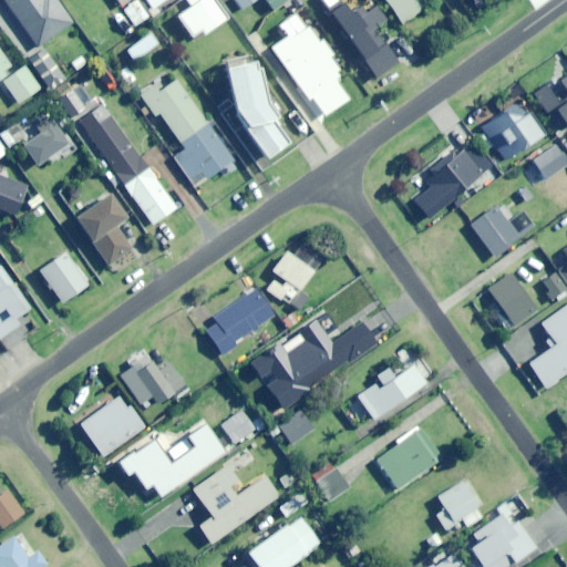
[(4,0),(38,47),(73,22),(57,0),(4,0)]
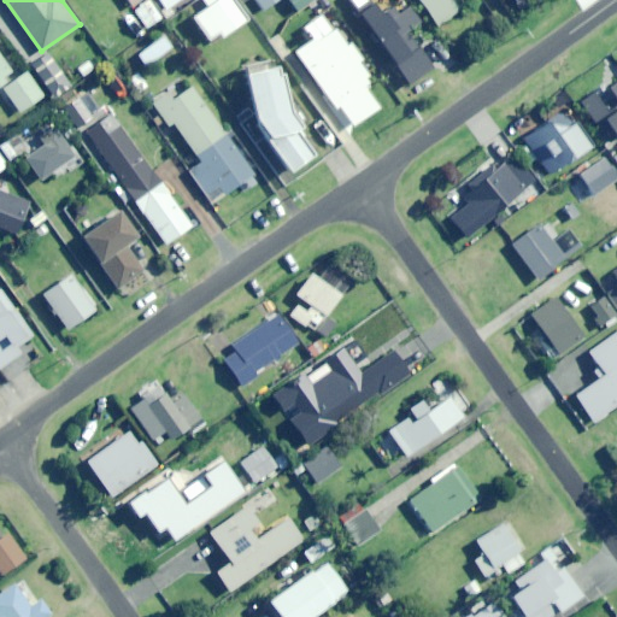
[(148,28),(162,17),(148,0),(147,0),(134,10),(148,28)]
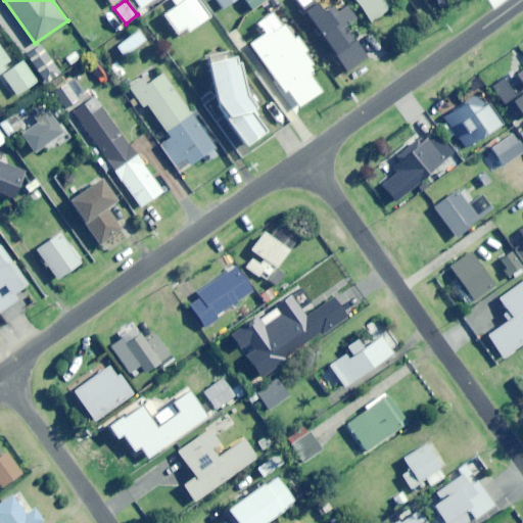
[(135,0),(141,8),(152,0),(135,0)]
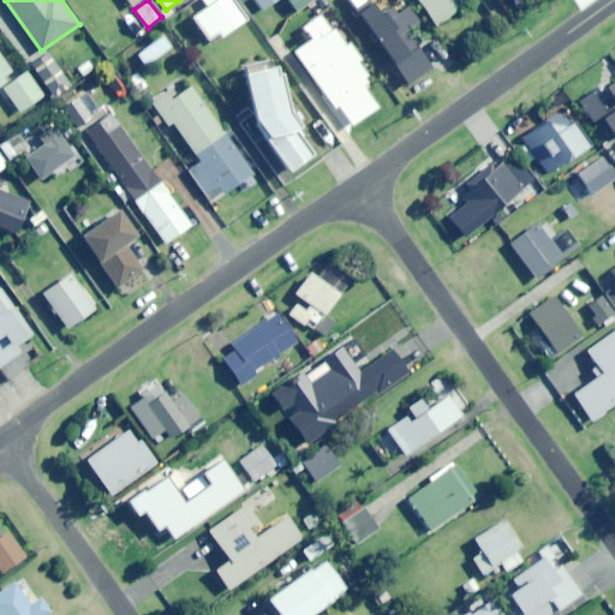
[(246,19),(233,0),(198,0),(204,10),(192,18),(208,40),(218,34),(221,37),(246,19)]
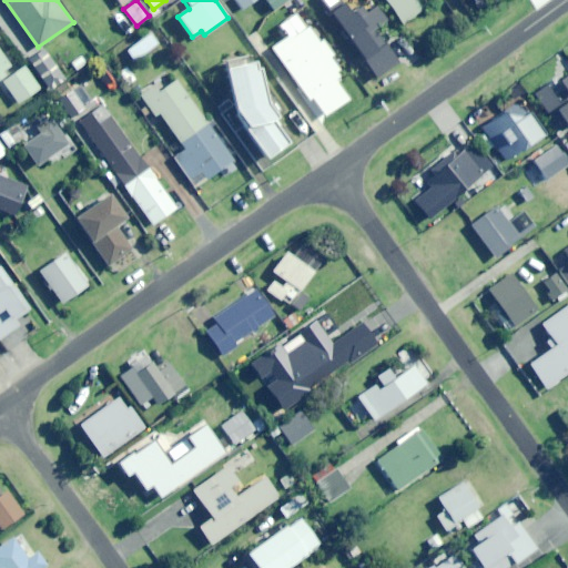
[(266,0),(274,10),(287,0),(266,0)]
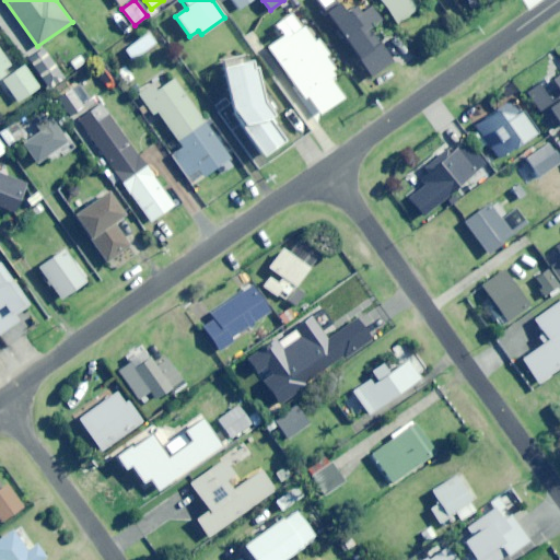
[(358,7),(345,16),(333,0),(314,0),(372,78),(395,61),(370,27),(381,19),(370,4),(361,11),(358,7)]
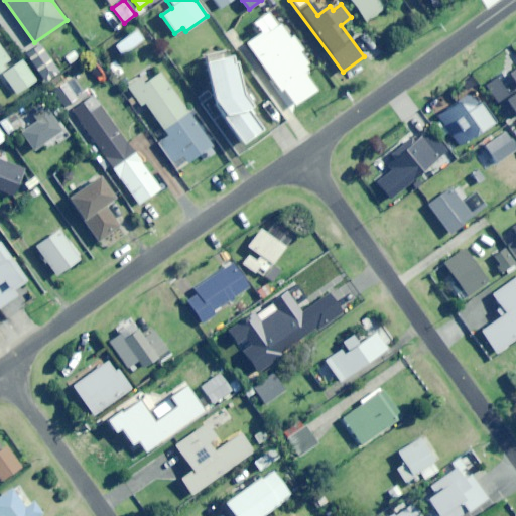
[(351,0),(367,22),(389,6),(384,0),(351,0)]
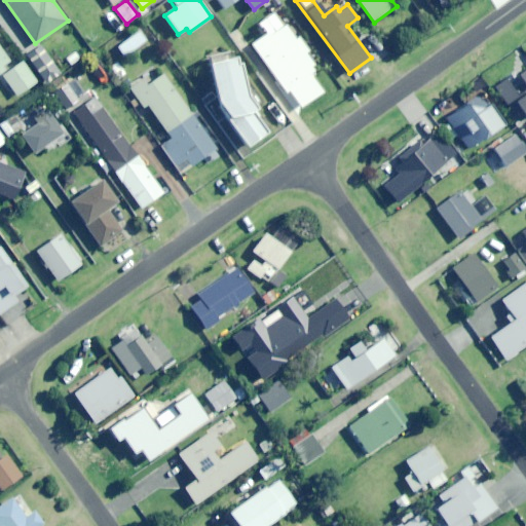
[(256,31),(278,63),(289,57),(306,81),(313,76),(316,81),(327,74),(306,43),(307,42),(290,16),(282,22),(277,15),(256,31)]
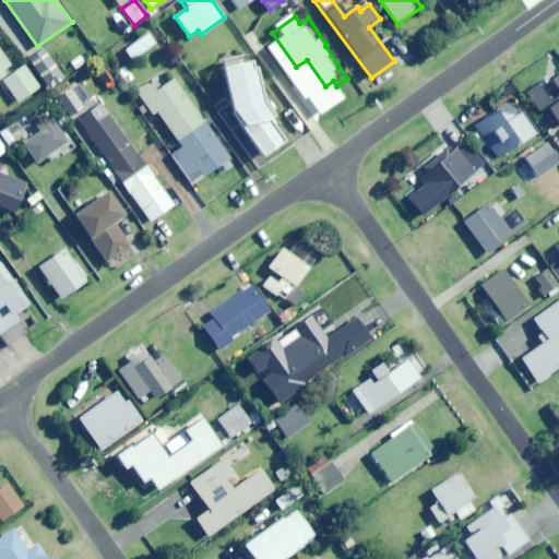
[(133,60),(156,43),(149,33),(125,49),(133,60)]
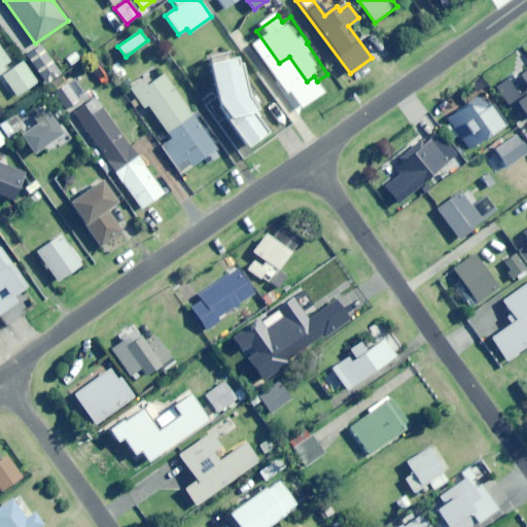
[(0,47),(0,67),(9,62),(0,47)]
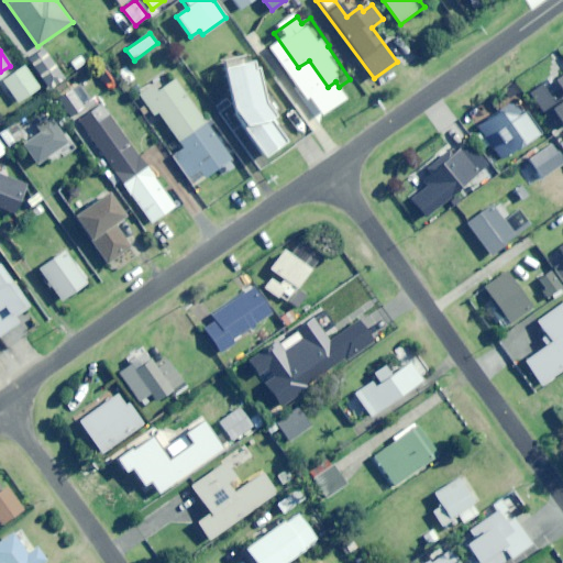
[(47,90),(64,78),(45,54),(30,66),(47,90)]
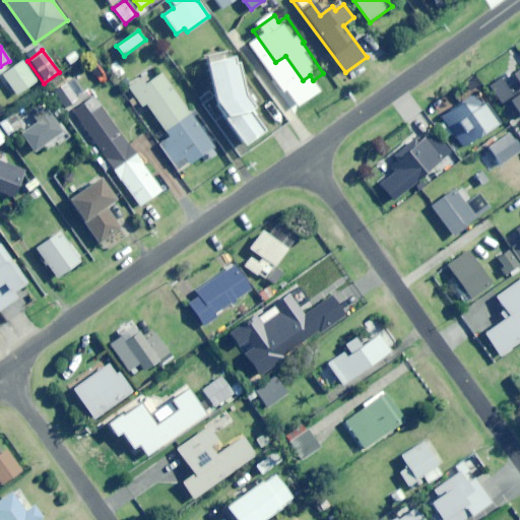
[(254,113),(252,110),(255,108),(253,106),(259,102),(248,85),(243,86),(235,55),(204,62),(220,113),(243,145),(268,128),(257,112),(254,113)]
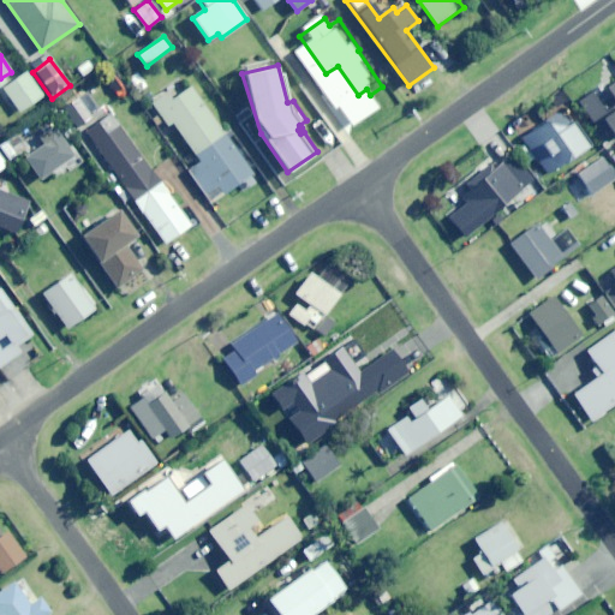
[(0,89),(18,114),(43,95),(25,71),(0,89)]
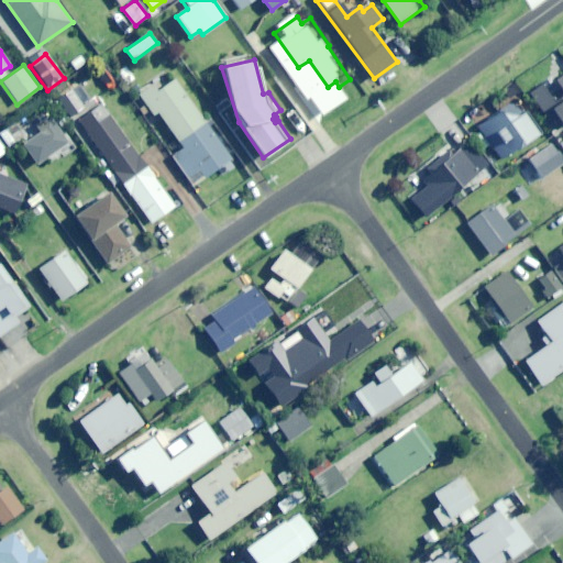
[(562,127),(562,75),(556,80),(562,89),(562,96),(555,102),(542,85),(530,94),(558,131),(562,127)]
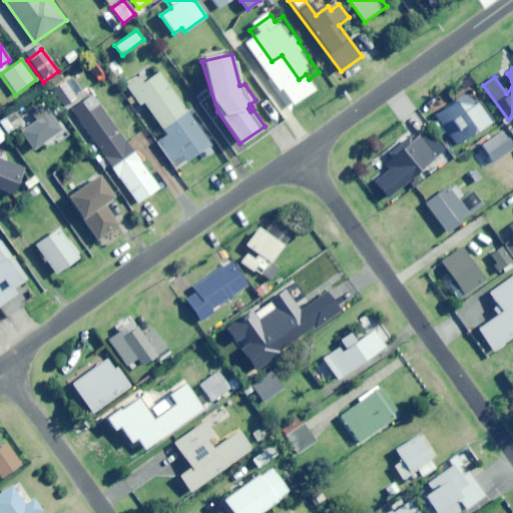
[(187,162),(211,145),(158,71),(143,82),(139,77),(127,86),(140,104),(143,101),(163,129),(157,134),(167,148),(164,149),(173,161),(182,155),(187,162)]
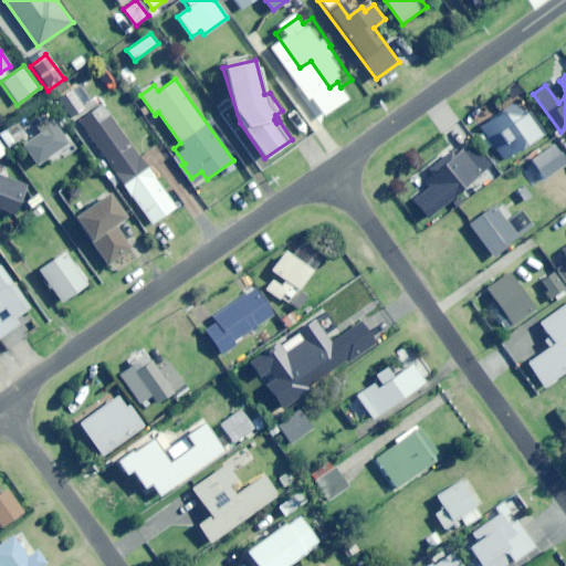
[(70,118),(92,103),(79,84),(58,100),(70,118)]
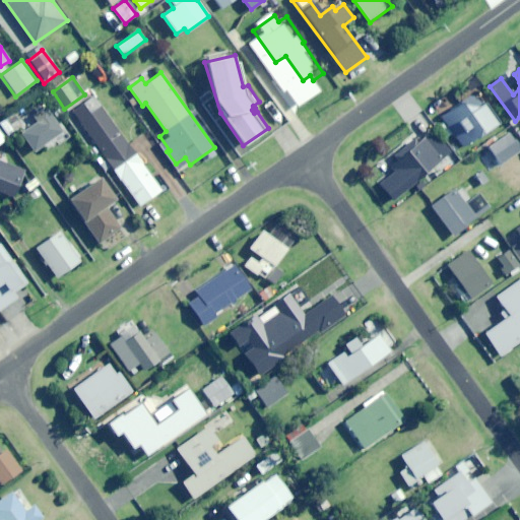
[(462,147),(498,123),(476,92),(441,117),(462,147)]
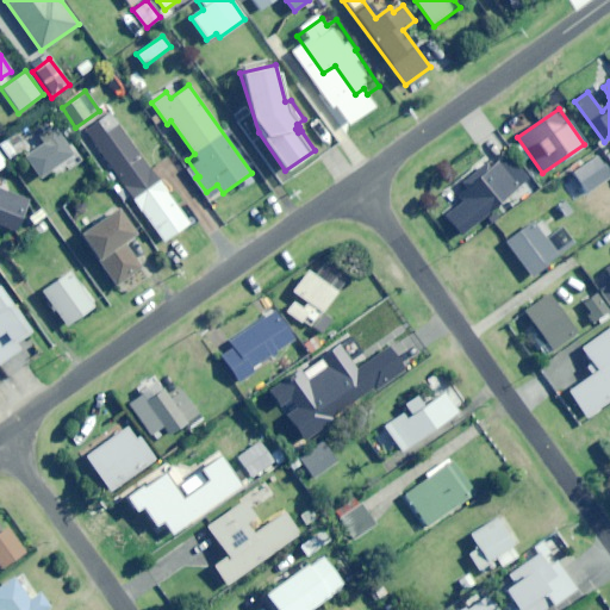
[(54,124),(38,135),(44,143),(26,157),(41,178),(75,154),(54,124)]
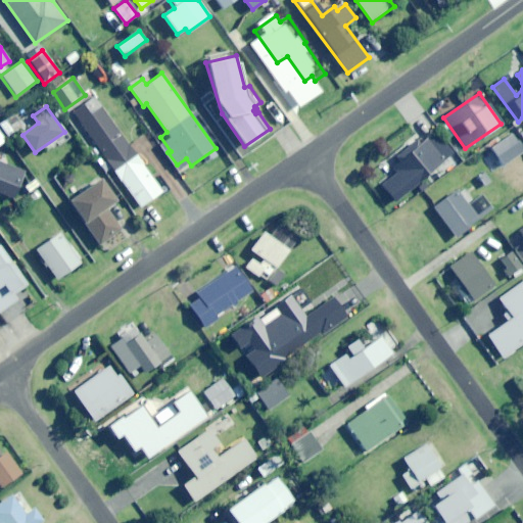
[(162,192),(108,116),(104,120),(100,113),(86,124),(90,130),(87,132),(141,207),(162,192)]
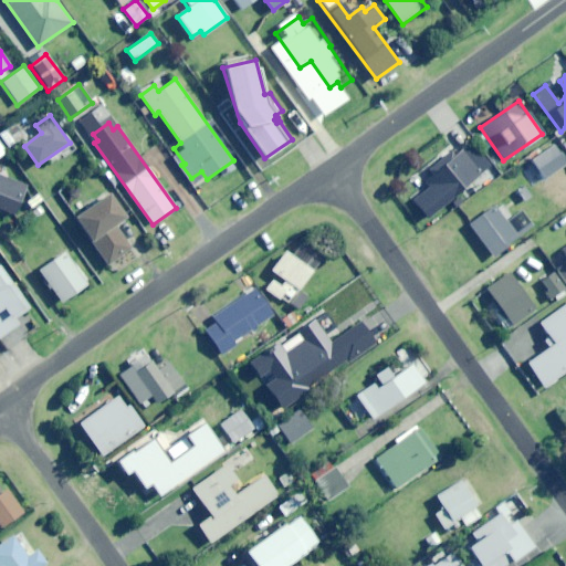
[(0,136),(9,147),(16,142),(6,129),(0,133),(0,136)]
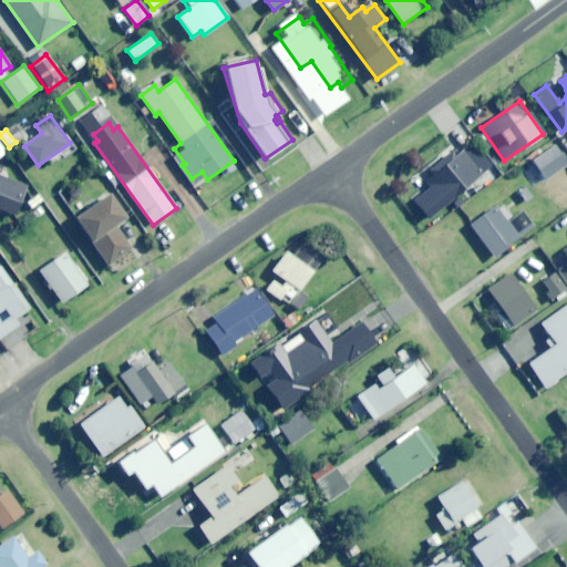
[(546,179),(566,164),(566,163),(554,144),(532,160),(546,179)]
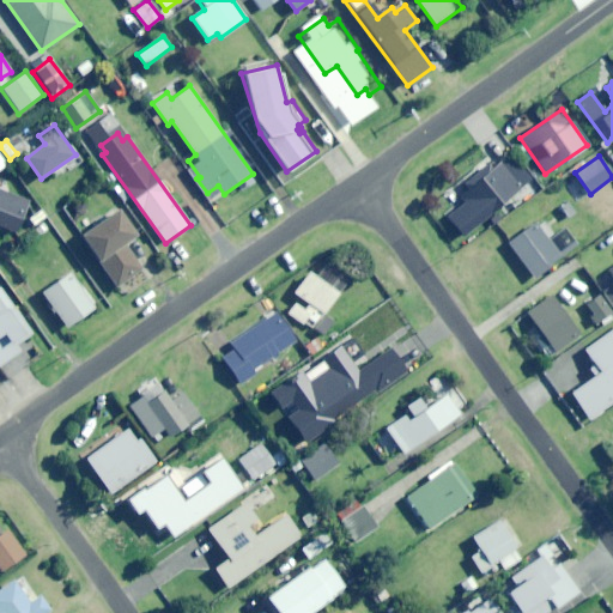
[(521,193),(532,184),(509,157),(481,178),(477,173),(456,189),(467,202),(449,218),(465,237),(520,190),(521,193)]
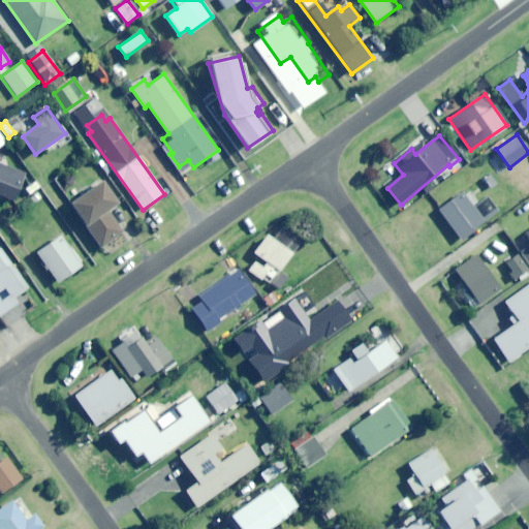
[(0,195),(13,201),(25,175),(0,163),(0,195)]
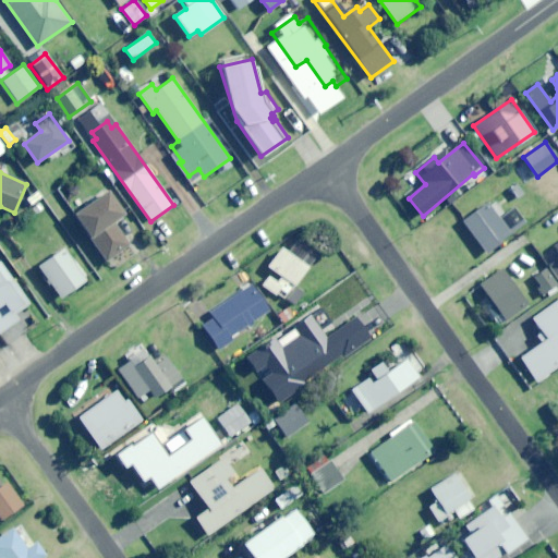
[(124,215),(108,192),(75,214),(108,261),(130,244),(113,221),(124,215)]
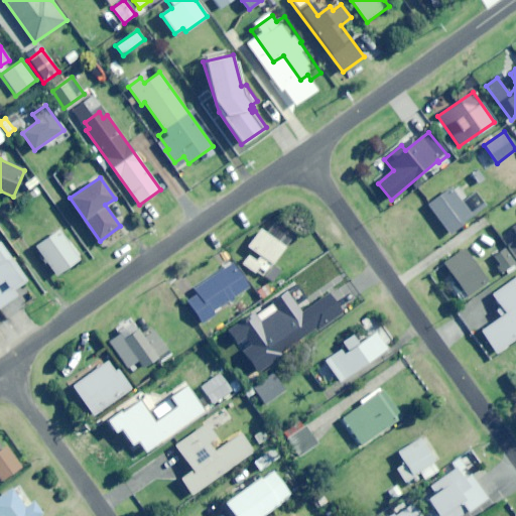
[(477,191),(467,199),(456,184),(428,206),(449,234),(487,206),(477,191)]
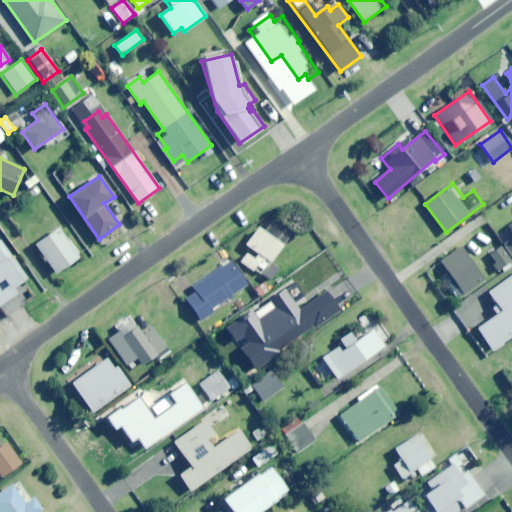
[(501,272),(511,264),(511,223),(498,234),(505,243),(489,255),(501,272)]
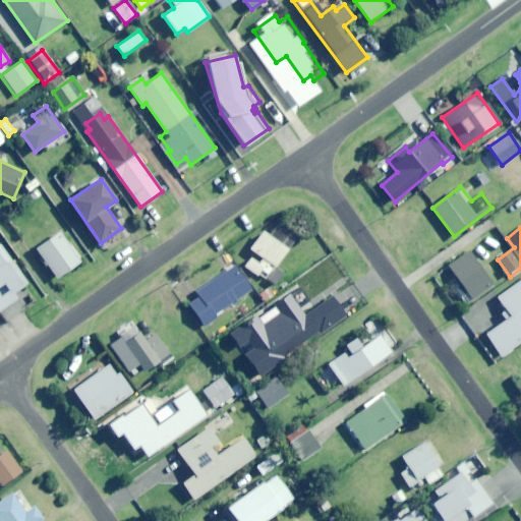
[(250,249),(254,252),(244,266),(257,275),(261,270),(269,276),(287,249),(263,232),(250,249)]
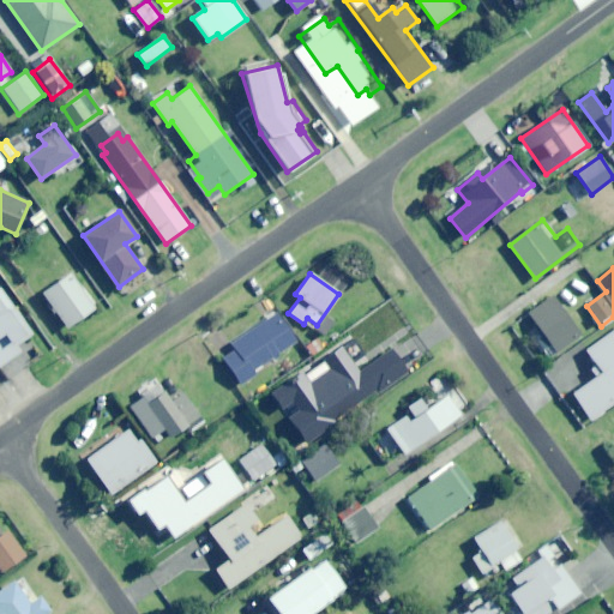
[(67,327),(94,308),(70,275),(43,293),(67,327)]
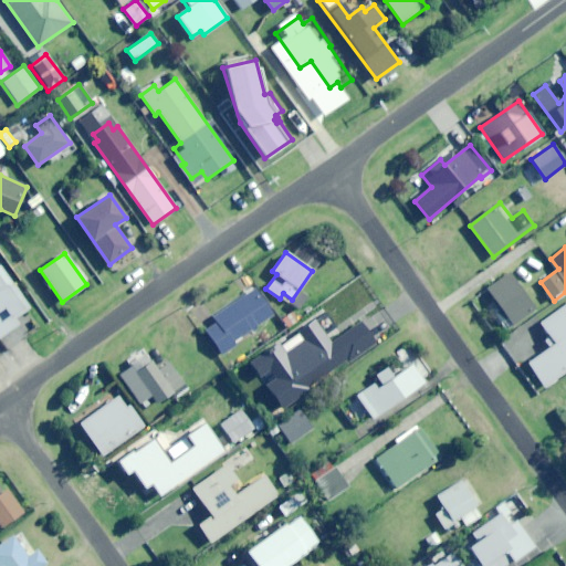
[(12,316),(28,306),(1,265),(0,265),(0,337),(19,325),(12,316)]
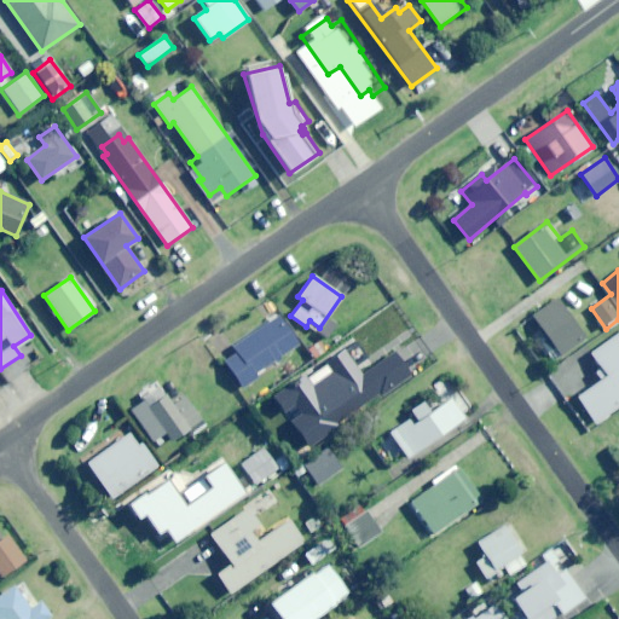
[(562,357),(586,340),(557,299),(533,317),(562,357)]
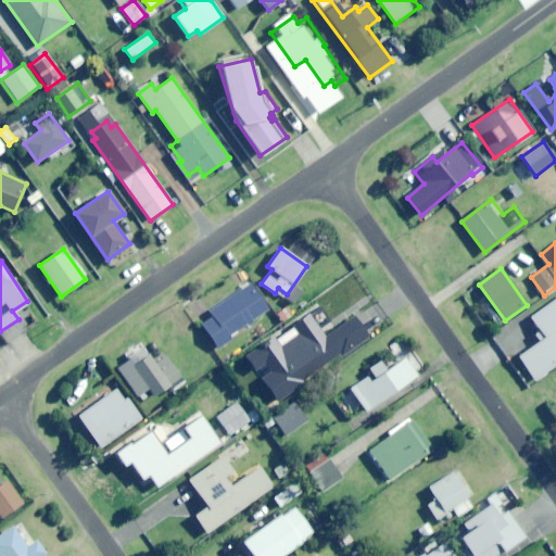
[(229,336),(267,310),(249,282),(209,312),(212,316),(200,325),(218,350),(232,340),(229,336)]
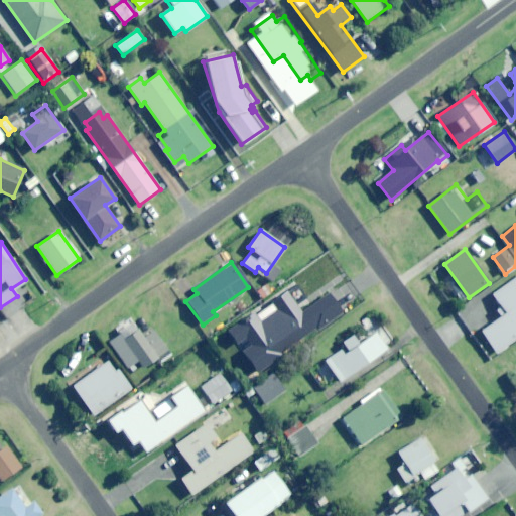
[(275,285),(282,273),(273,267),(265,279),(275,285)]
